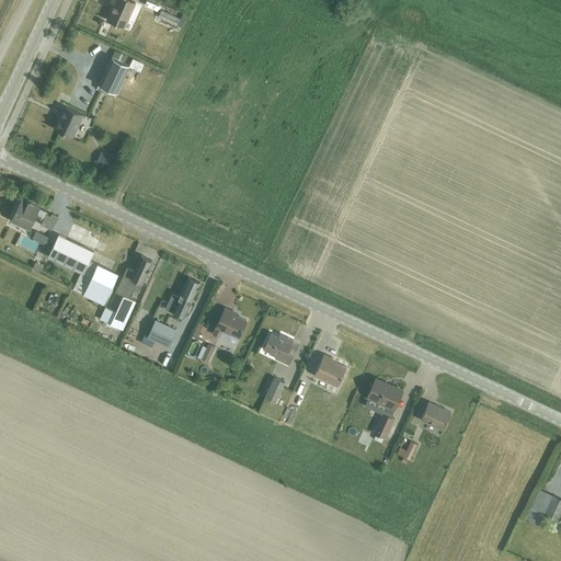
[(107,20),(124,27),(135,2),(129,0),(112,0),(112,2),(114,3),(107,20)]
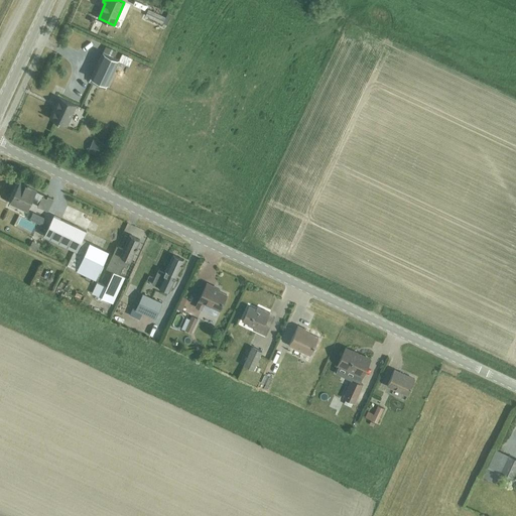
[(145,15),(162,23),(166,25),(169,19),(148,10),(145,15)]
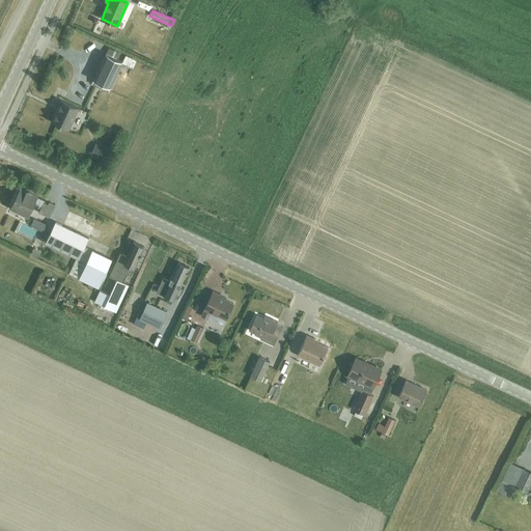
[(142,46),(145,39),(133,34),(131,42),(142,46)]
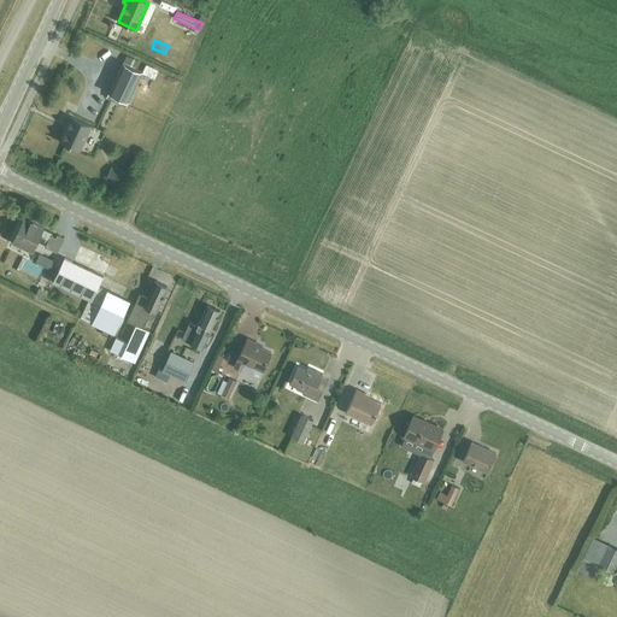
[(123,63),(128,64),(135,68),(139,62),(127,56),(123,63)]
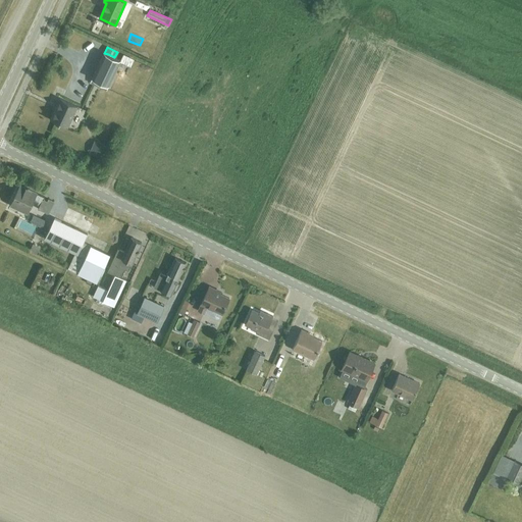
[(125,52),(122,60),(133,64),(137,56),(125,52)]
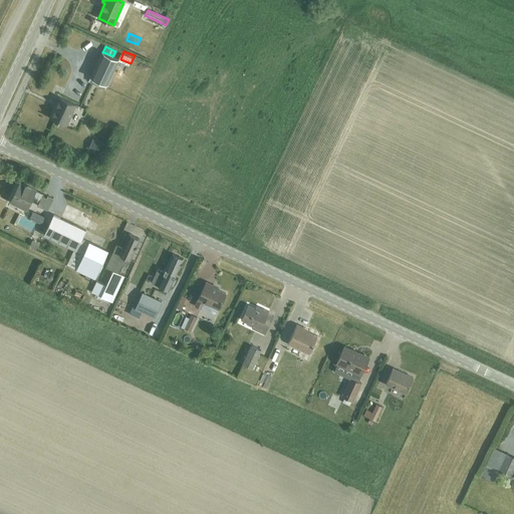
[(107,85),(118,59),(112,56),(106,53),(102,52),(90,77),(107,85)]
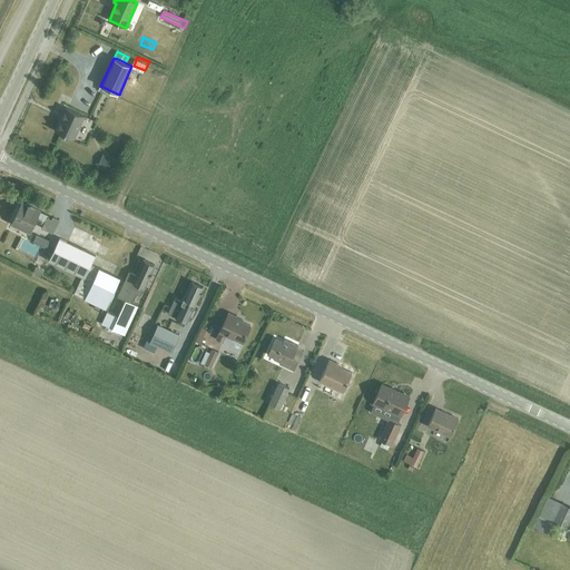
[(80,125),(85,116),(67,108),(61,121),(59,120),(55,130),(72,139),(79,124),(80,125)]
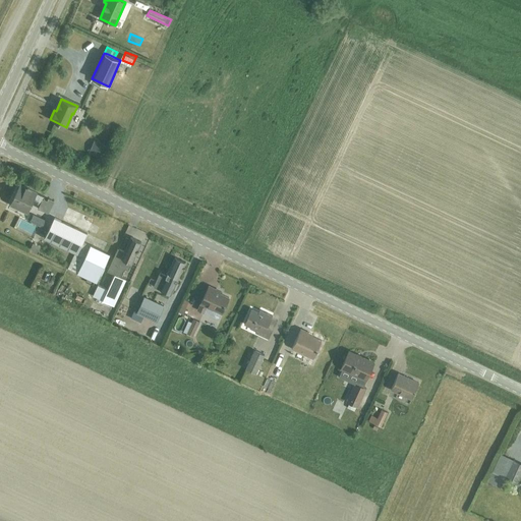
[(94,138),(91,151),(104,154),(107,141),(94,138)]
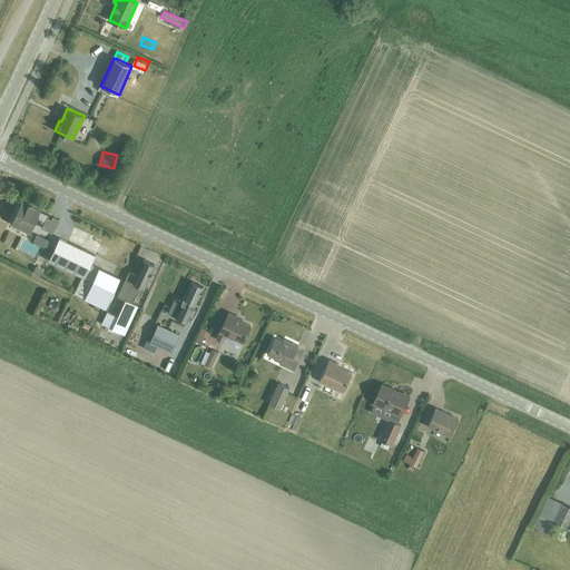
[(41,228),(52,234),(59,220),(52,217),(51,219),(47,218),(48,215),(21,203),(11,224),(30,232),(37,218),(42,220),(41,223),(43,224),(41,228)]
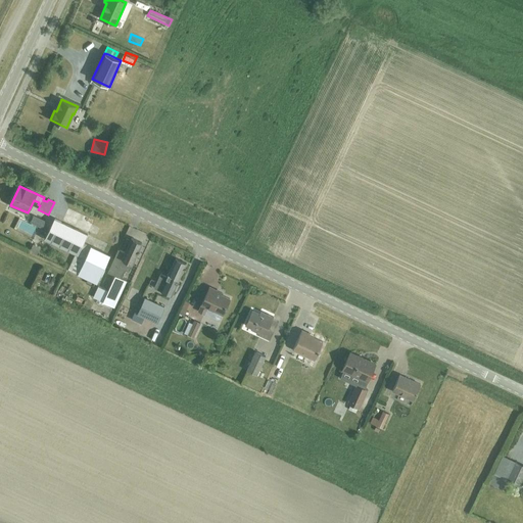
[(82,229),(85,231),(88,232),(97,211),(72,199),(61,220),(82,229)]
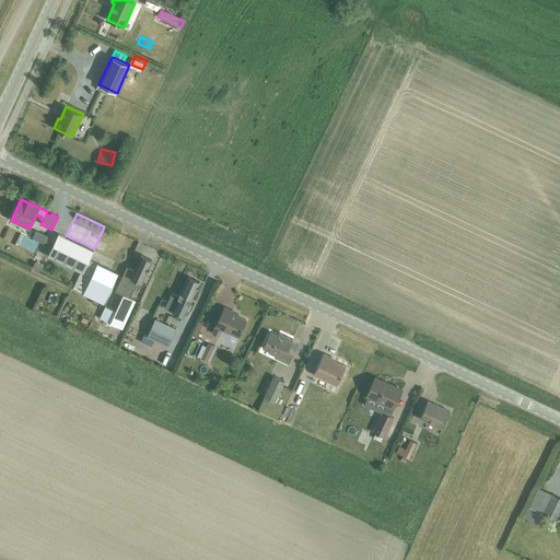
[(48,235),(35,229),(32,236),(44,243),(48,235)]
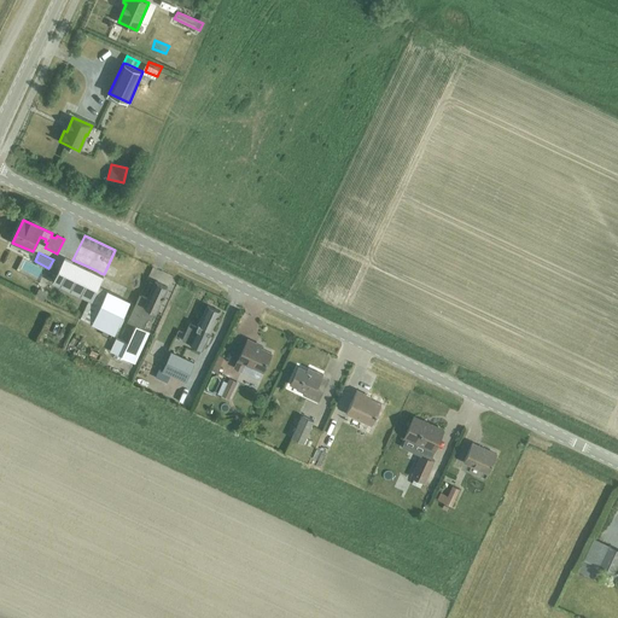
[(64,256),(53,280),(88,297),(92,298),(104,274),(100,273),(97,270),(73,260),(64,256)]
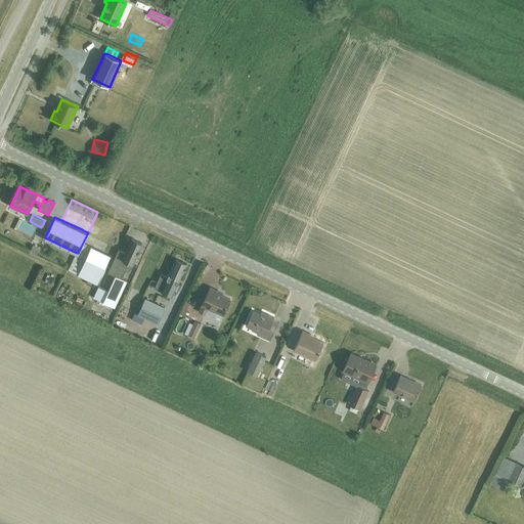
[(34,233),(37,225),(19,219),(16,227),(34,233)]
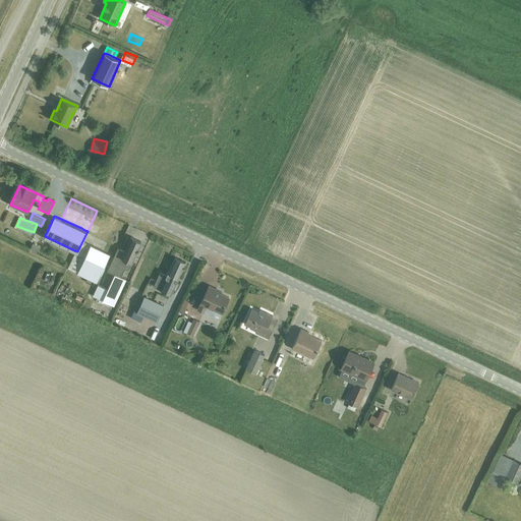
[(107,271),(115,275),(108,290),(98,285),(93,296),(114,305),(125,279),(121,277),(125,269),(128,271),(141,242),(131,237),(124,251),(118,248),(107,271)]
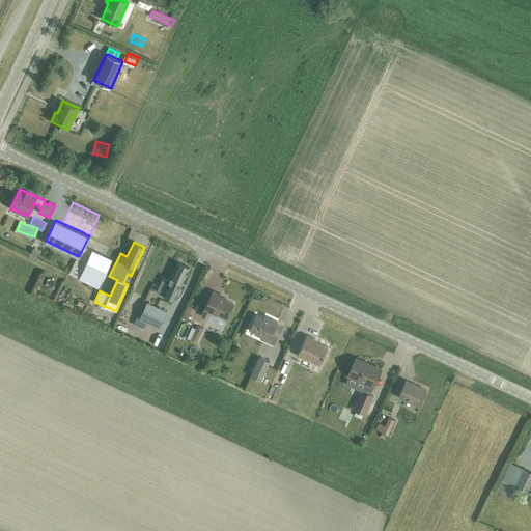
[(84,246),(79,256),(76,255),(67,273),(98,286),(111,258),(84,246)]
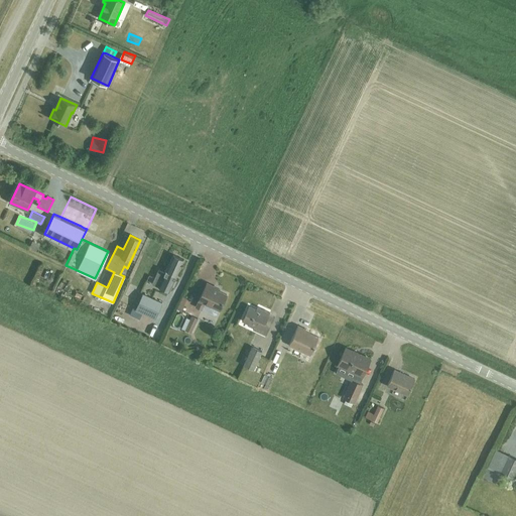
[(158,287),(166,291),(169,292),(172,286),(173,286),(175,281),(174,280),(173,279),(175,275),(176,276),(184,260),(173,255),(158,287)]
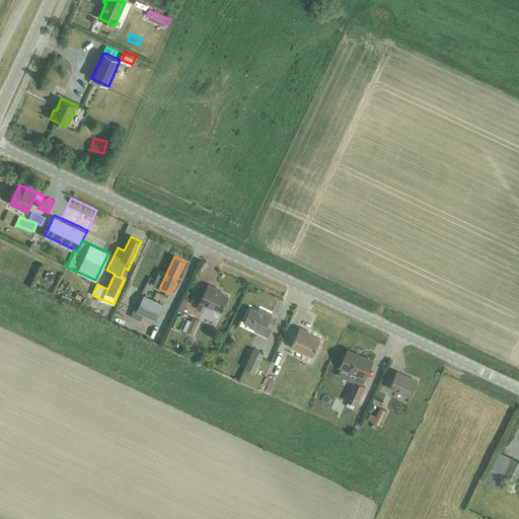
[(197,309),(203,312),(206,304),(221,311),(228,296),(220,293),(220,291),(208,285),(197,309)]
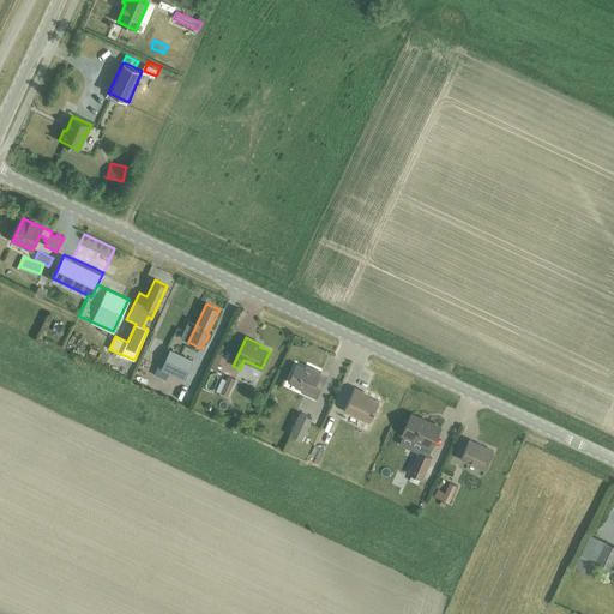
[(162,368),(184,378),(192,360),(170,350),(162,368)]
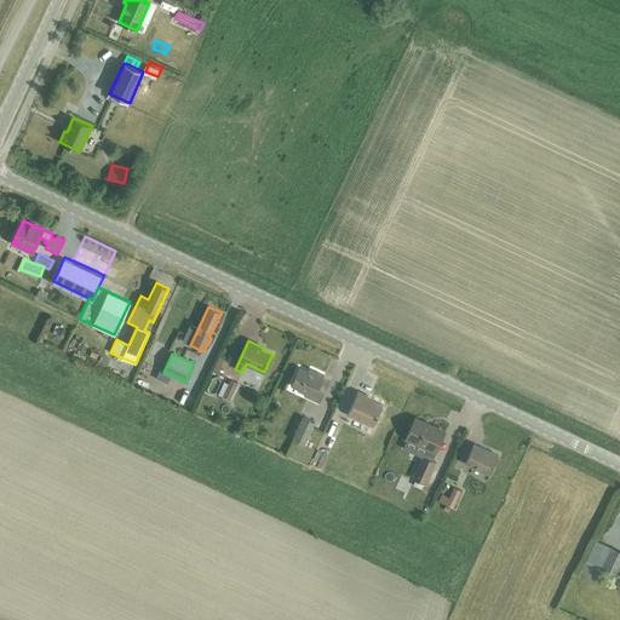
[(304,396),(320,403),(329,382),(323,378),(325,375),(310,369),(308,372),(299,367),(291,385),(305,392),(304,396)]
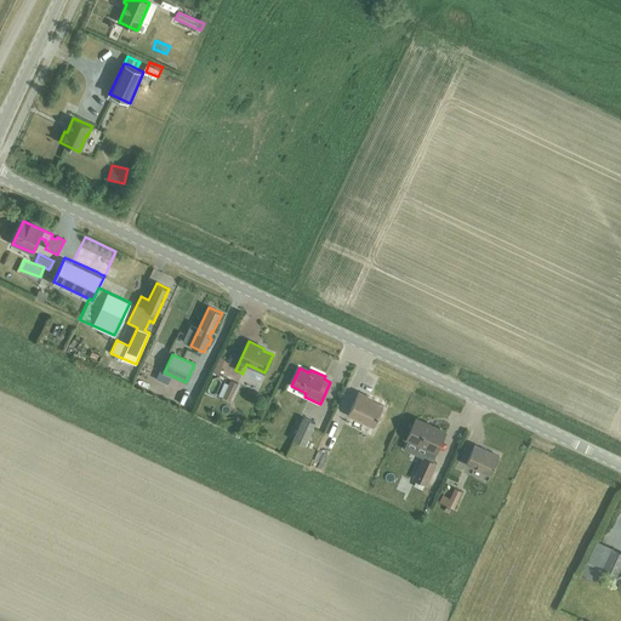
[(229,379),(226,386),(224,385),(220,396),(229,399),(238,382),(229,379)]
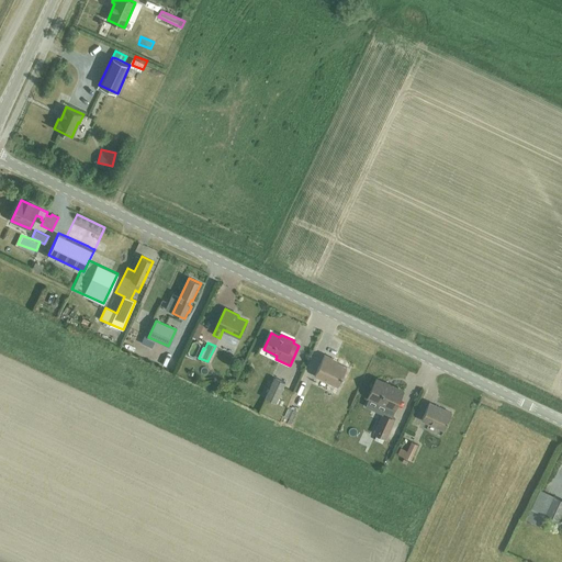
[(314,375),(338,386),(347,368),(337,363),(338,361),(324,355),(314,375)]
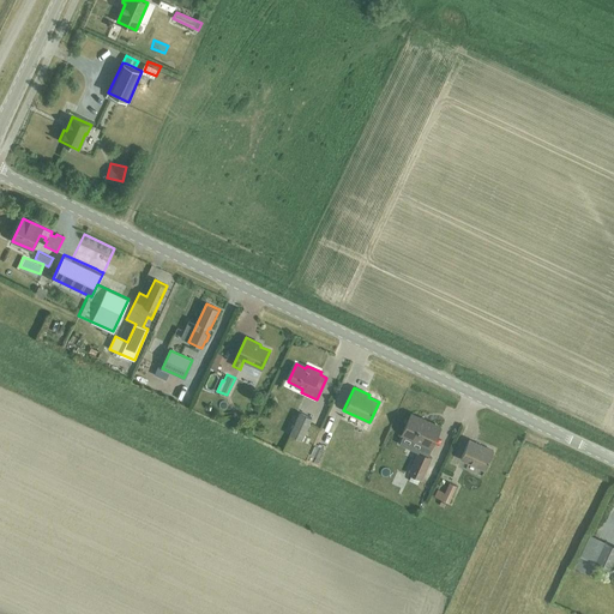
[(300,413),(289,435),(301,440),(312,417),(300,413)]
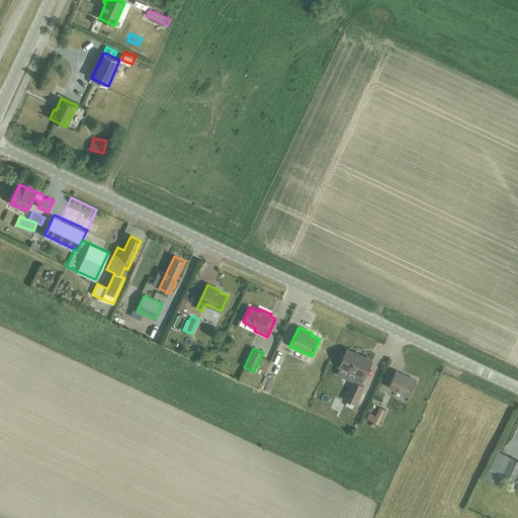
[(339,366),(364,377),(371,360),(347,349),(339,366)]
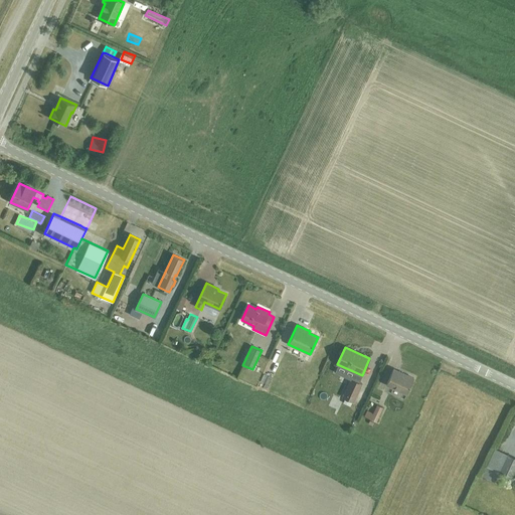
[(393,369),(386,384),(407,394),(414,378),(393,369)]
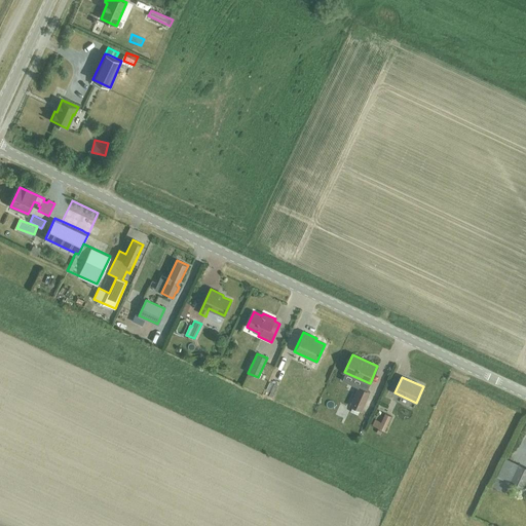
[(275,395),(279,382),(271,380),(267,392),(275,395)]
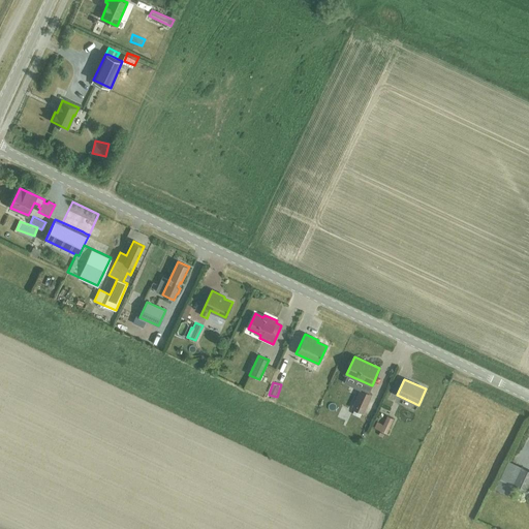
[(361,390),(352,408),(363,412),(371,395),(361,390)]
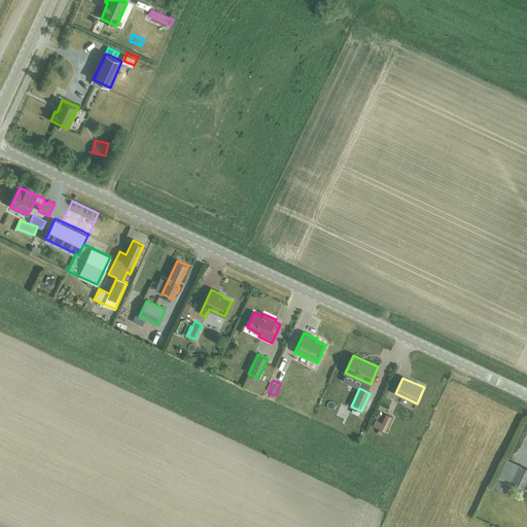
[(373,427),(378,430),(377,432),(381,434),(382,431),(385,433),(391,418),(385,416),(381,424),(376,422),(373,427)]
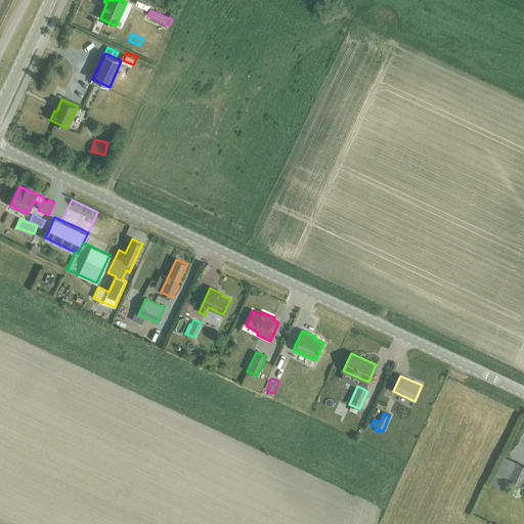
[(520,486),(523,477),(523,464),(503,454),(489,483),(504,489),(508,481),(520,486)]
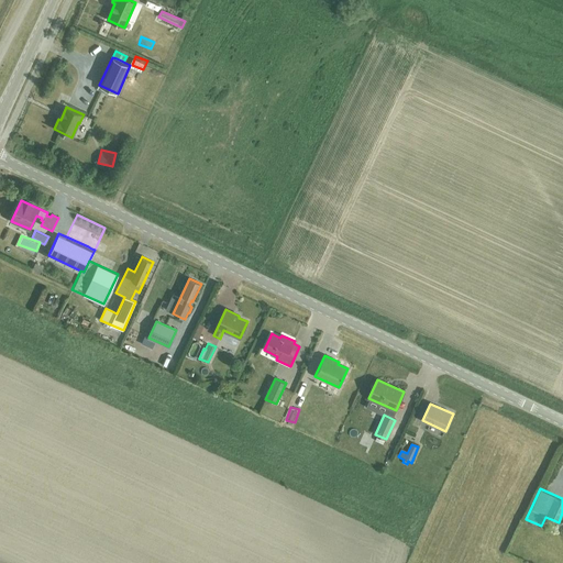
All buildings are outlined.
